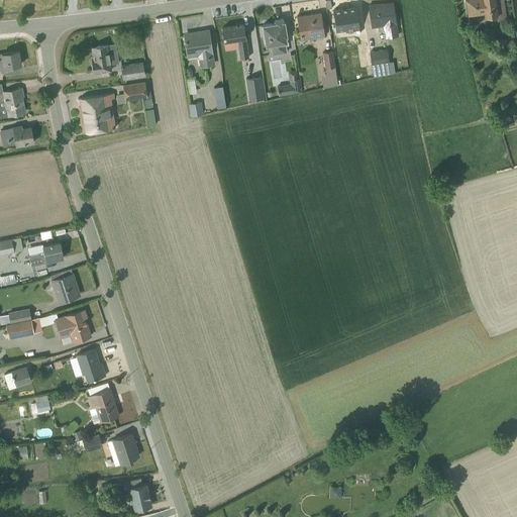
[(468,0),(470,15),(486,12),(486,17),(497,15),(498,19),(507,18),(504,0),(497,0),(496,0),(468,0)]
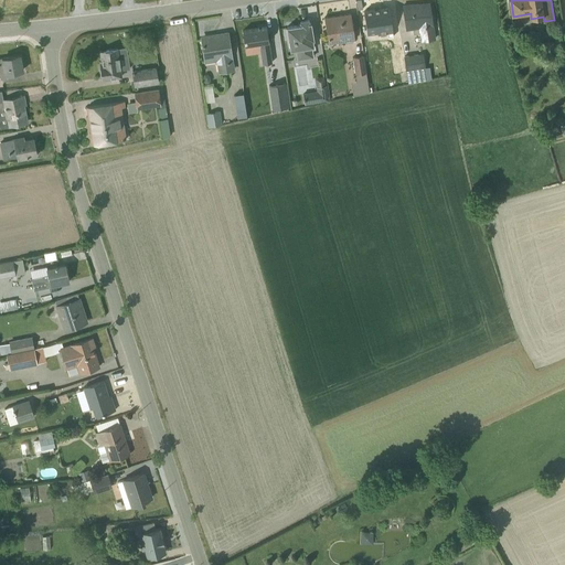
[(435,40),(428,2),(416,4),(416,7),(403,9),(407,31),(418,30),(420,43),(435,40)]
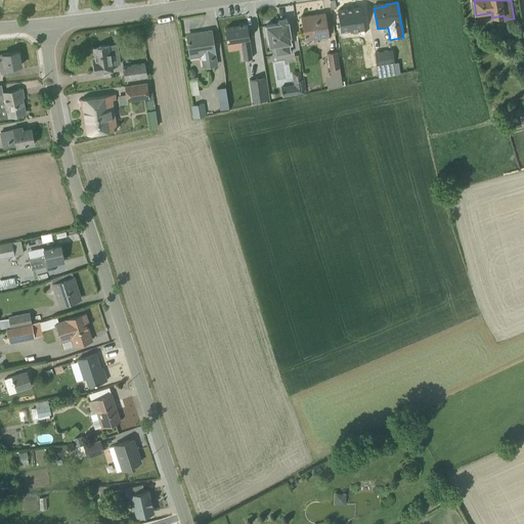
[(329,39),(324,13),(300,17),(304,42),(319,39),(319,41),(329,39)]
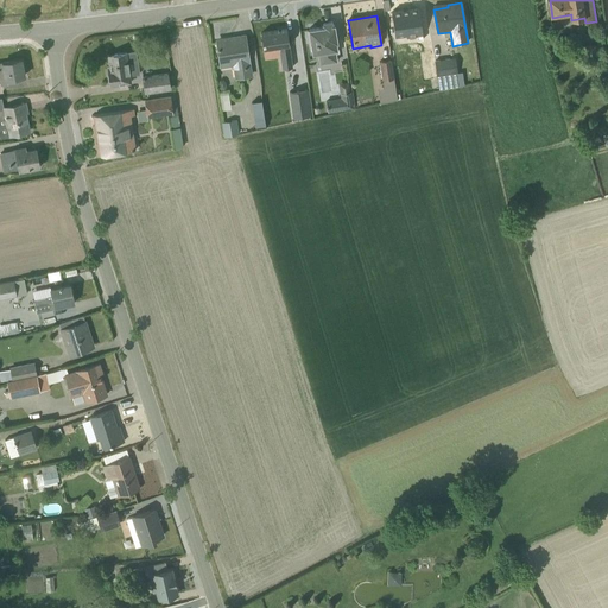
[(333,25),(331,23),(322,24),(323,27),(306,30),(310,55),(317,54),(320,65),(337,62),(335,54),(339,52),(334,25),(333,25)]
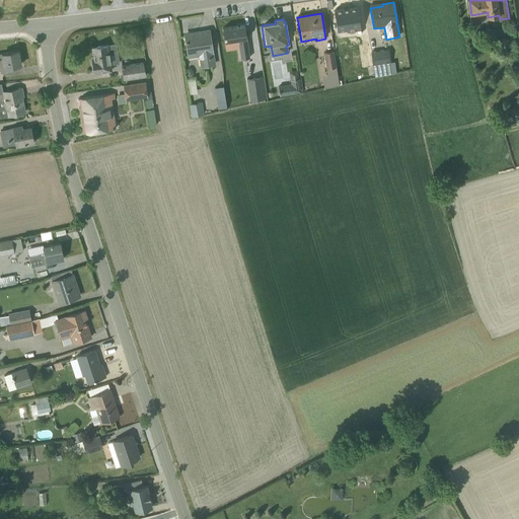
[(249,62),(244,25),(223,27),(225,44),(237,43),(237,49),(239,49),(241,63),(249,62)]
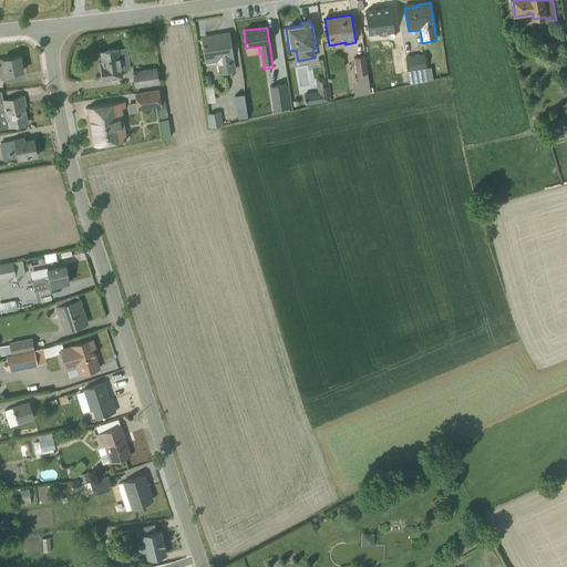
[(235,72),(228,34),(202,39),(206,64),(216,62),(218,74),(235,72)]
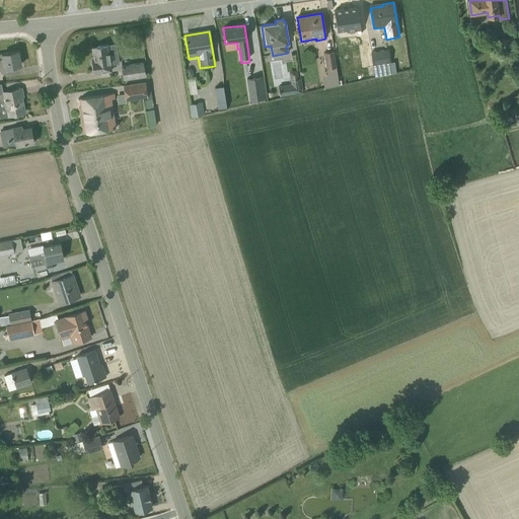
[(119,64),(116,45),(92,49),(94,65),(92,65),(94,74),(112,71),(110,66),(119,64)]
